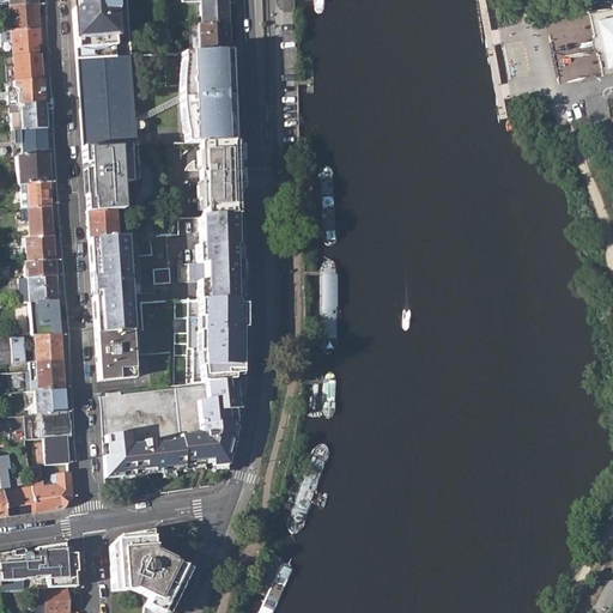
[(71,0),(76,59),(127,56),(131,56),(127,0),(71,0)]
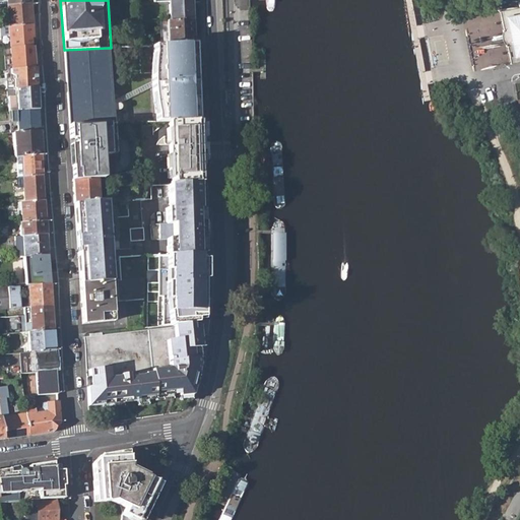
[(170,2),(171,20),(193,19),(191,0),(153,0),(154,2),(170,2)]
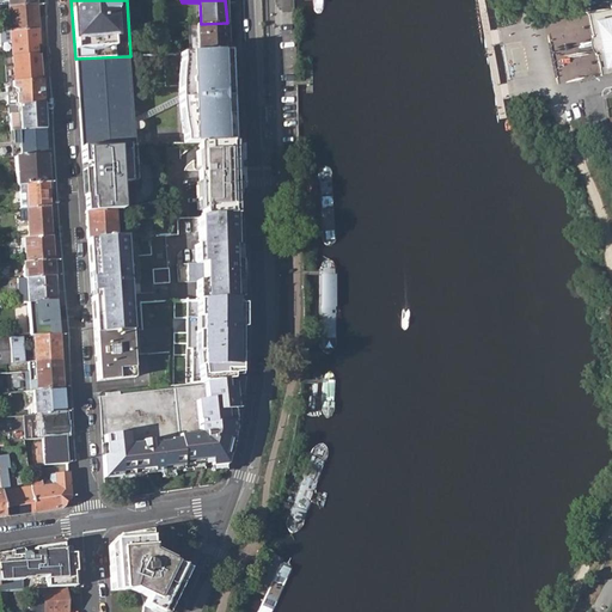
[(325,8),(324,0),(313,0),(314,8),(314,12),(316,13),(318,14),(322,14),(324,13),(324,11),(325,8)]
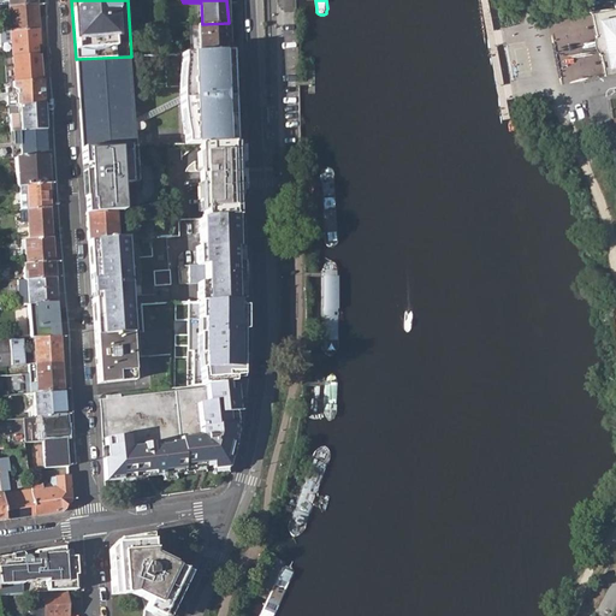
[(615,0),(614,1),(615,6),(591,12),(604,75),(615,71),(615,0)]
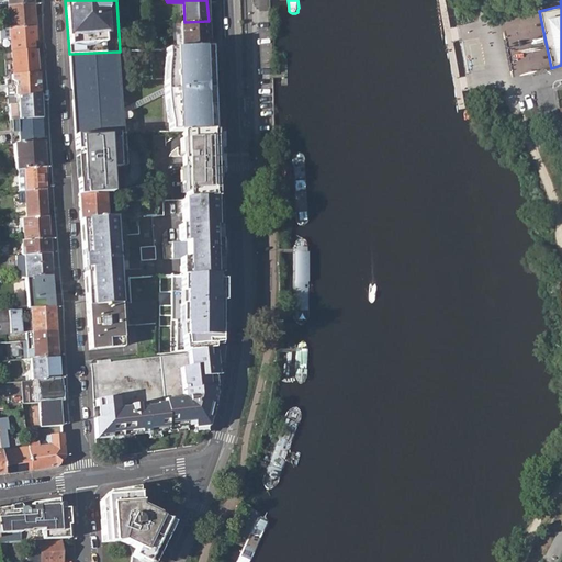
[(7,6),(8,29),(34,26),(32,4),(7,6)]
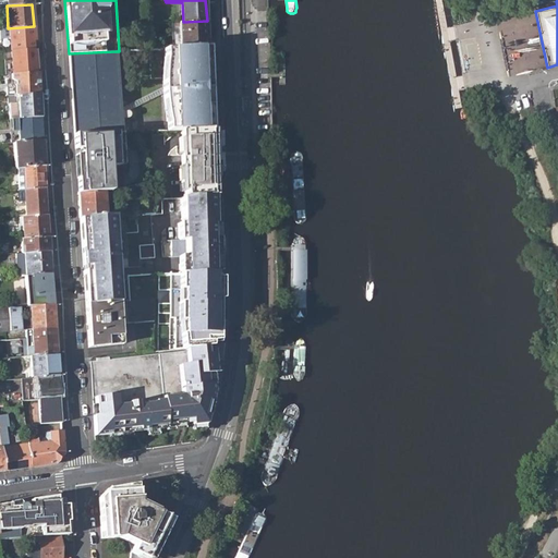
[(181,48),(207,47),(207,21),(183,22),(180,22),(181,48)]
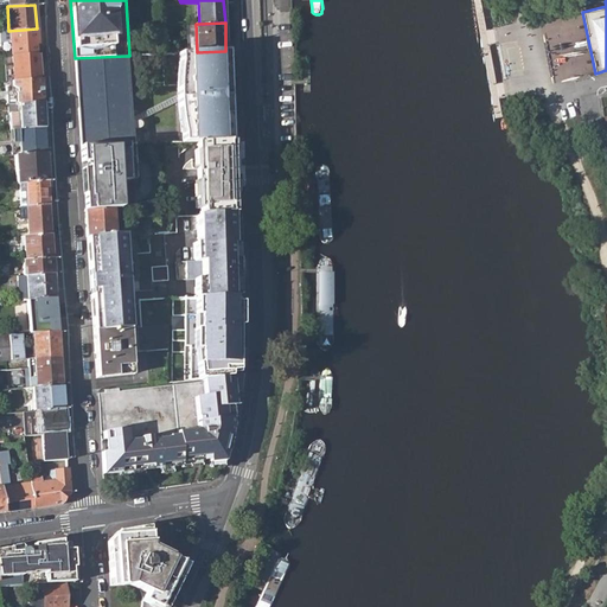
[(37,29),(8,31),(0,31),(0,42),(10,42),(11,56),(38,53),(37,29)]
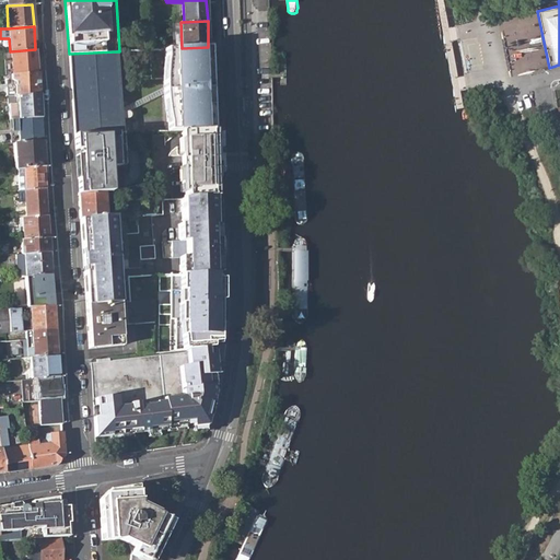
[(173,104),(176,131),(189,130),(222,130),(218,47),(208,47),(182,48),(173,48),(172,70),(172,91),(173,104)]
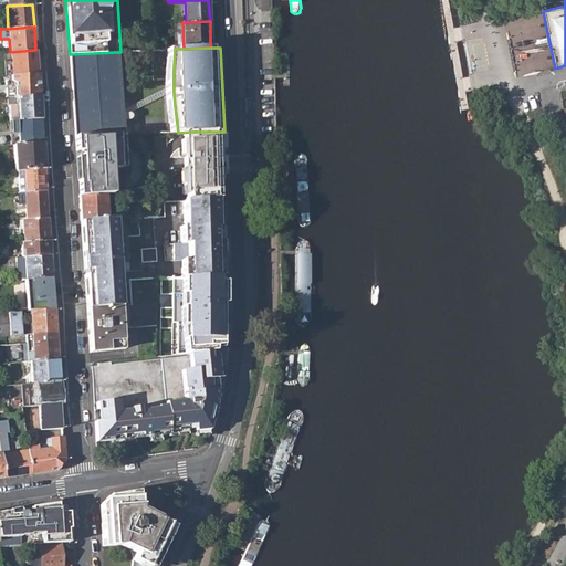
[(10,52),(11,75),(38,73),(35,50),(10,52)]
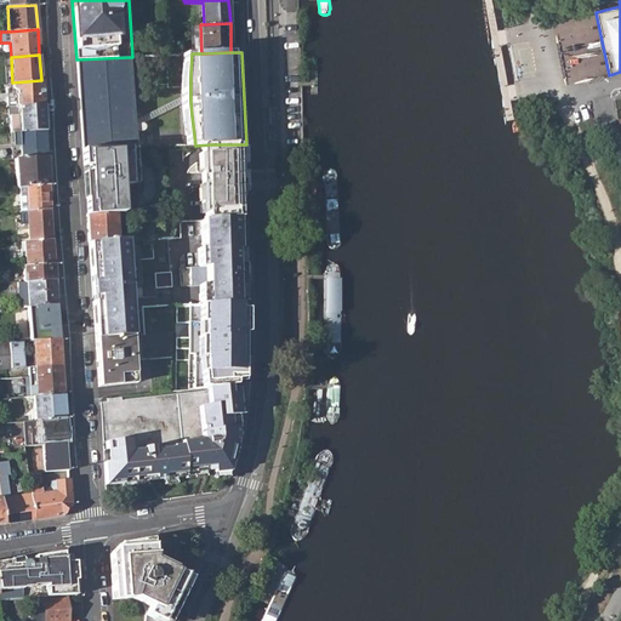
[(77,60),(83,148),(119,148),(135,148),(129,57),(77,60)]
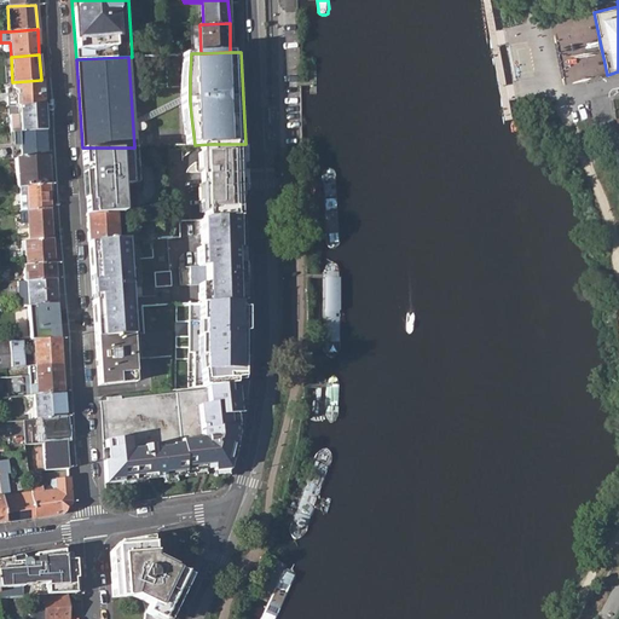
[(7,106),(42,105),(41,80),(12,82),(5,82),(7,106)]
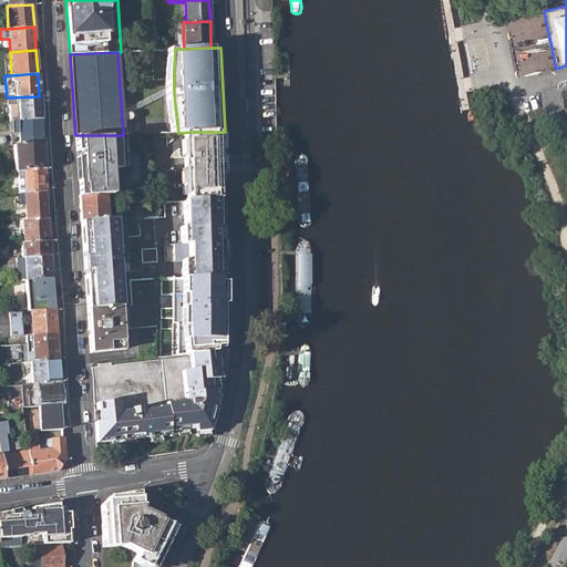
[(7,98),(9,121),(17,121),(40,120),(39,96),(7,98)]
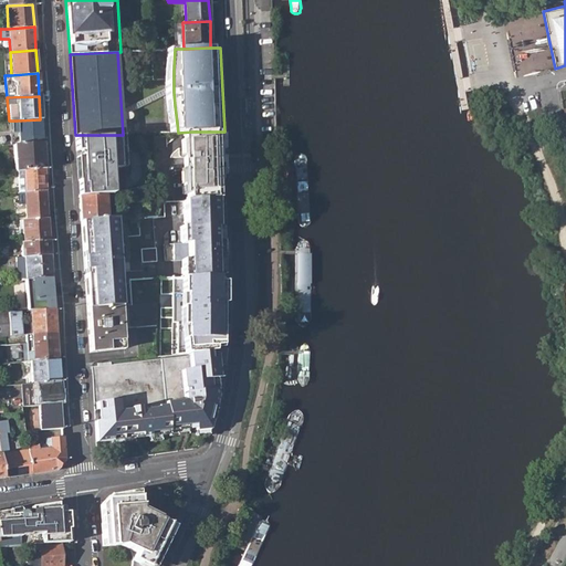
[(17,121),(18,144),(42,143),(40,119),(17,121)]
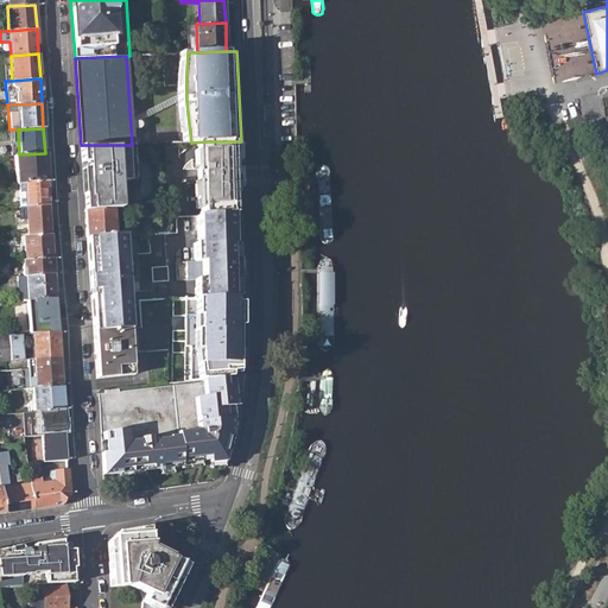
[(242,196),(242,173),(241,141),(206,141),(207,178),(209,215),(215,215),(244,214),(242,196)]
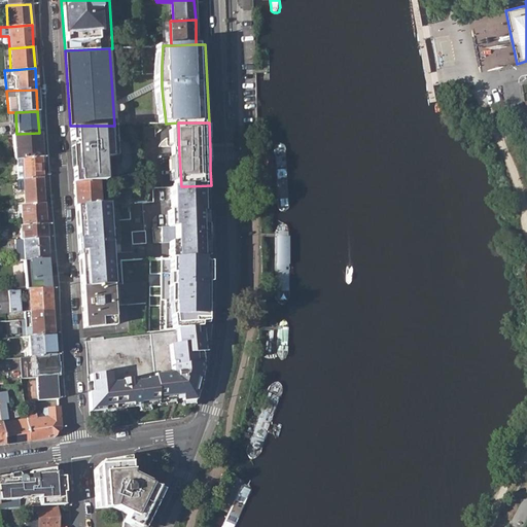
[(104,173),(101,126),(70,126),(73,182),(98,181),(104,181),(104,173)]
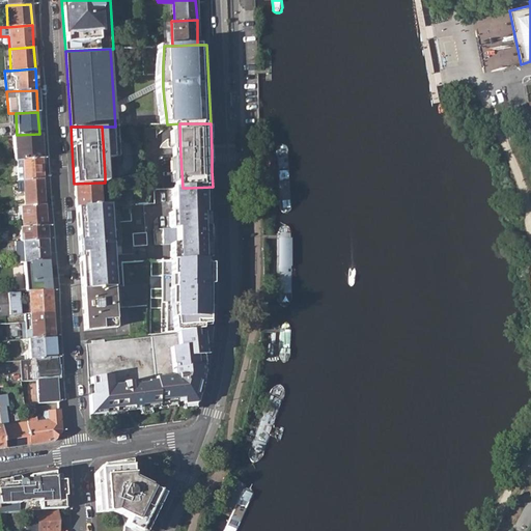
[(12,135),(15,161),(22,161),(40,160),(39,134),(17,135),(12,135)]
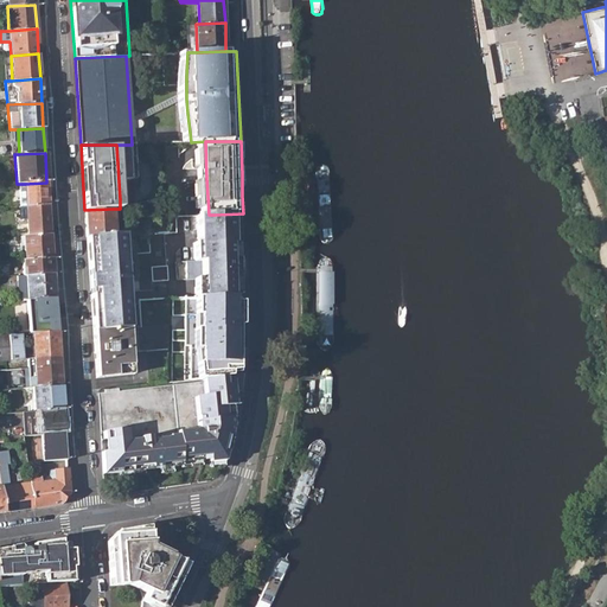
[(19,192),(20,206),(26,206),(49,204),(46,183),(25,184),(25,192),(19,192)]
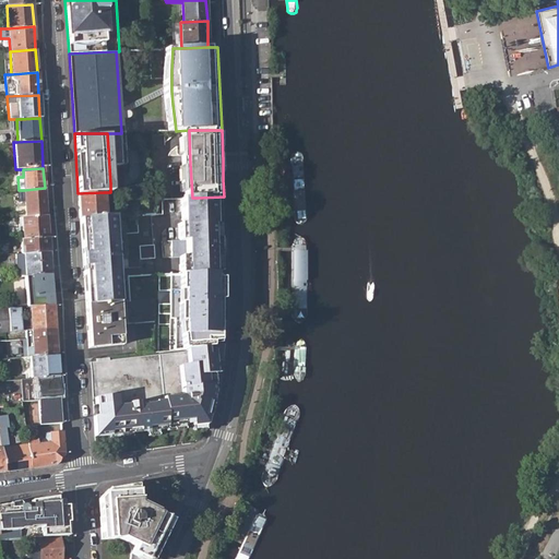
[(24,190),(26,217),(47,216),(45,188),(24,190)]
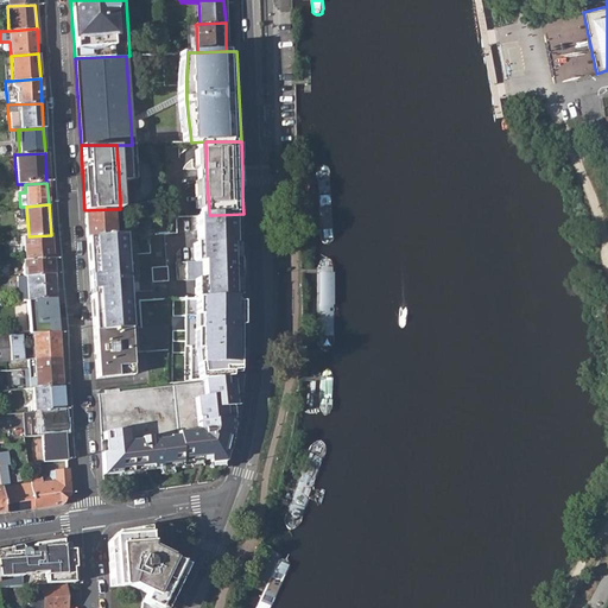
[(113,209),(84,210),(87,236),(115,235),(113,209)]
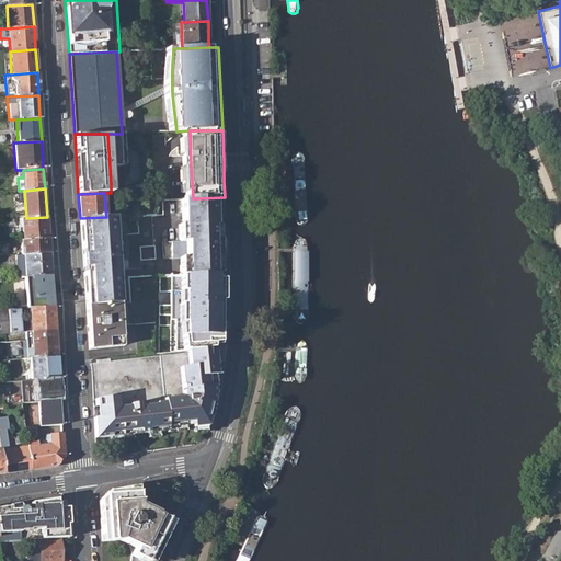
[(225,197),(198,198),(193,198),(191,198),(192,242),(196,242),(197,277),(212,276),(224,276),(222,226),(226,226),(225,198),(225,197)]
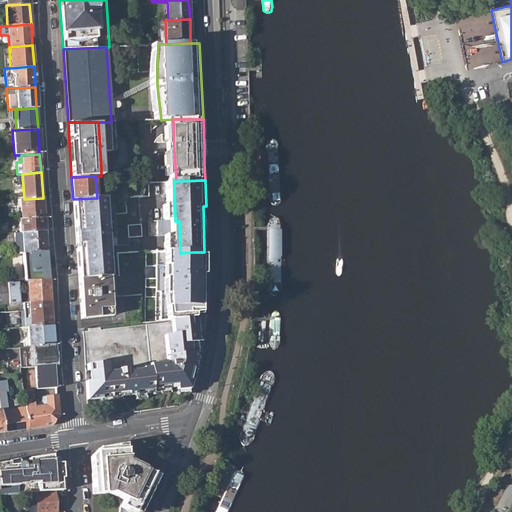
[(20,199),(21,219),(44,217),(43,198),(24,199),(20,199)]
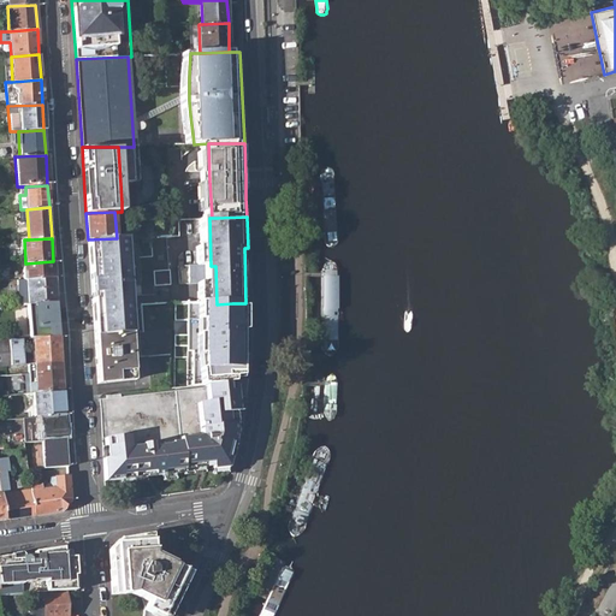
[(130,333),(124,238),(118,238),(117,238),(111,238),(88,240),(93,309),(95,336),(130,333)]
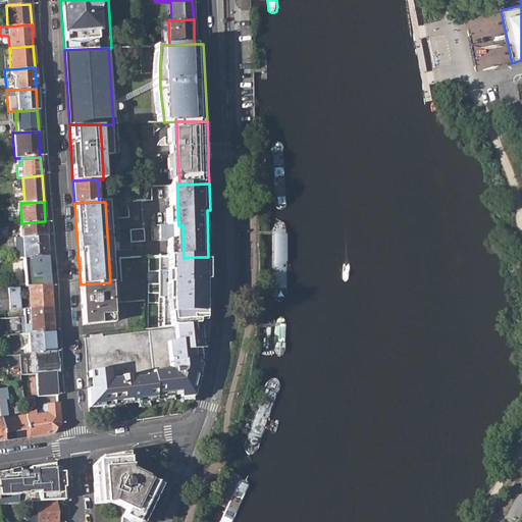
[(286,291),(286,230),(286,228),(286,227),(286,224),(285,223),(283,221),(281,219),(280,219),(277,221),(276,222),(274,224),(273,226),(273,228),(273,230),(273,290),(273,292),(273,293),(273,295),(274,296),(275,298),(276,300),(278,301),(280,301),(281,301),(283,300),(284,299),(285,297),(286,295),(286,294),(286,292),(286,291)]
